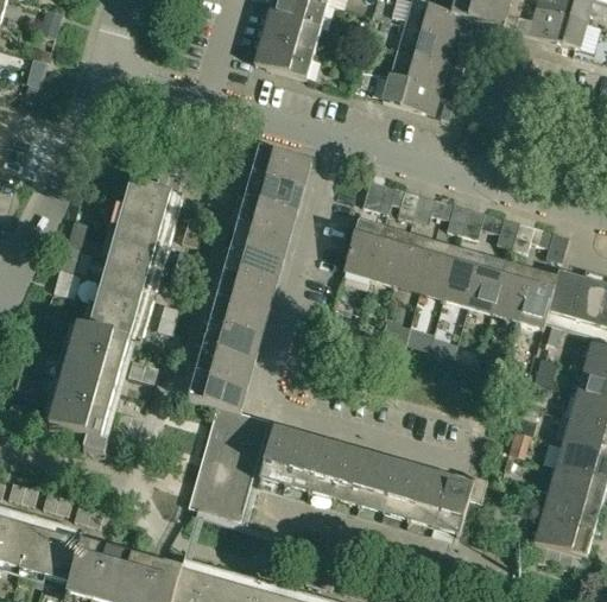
[(320,27),(327,2),(318,0),(272,0),(269,13),(320,27)]
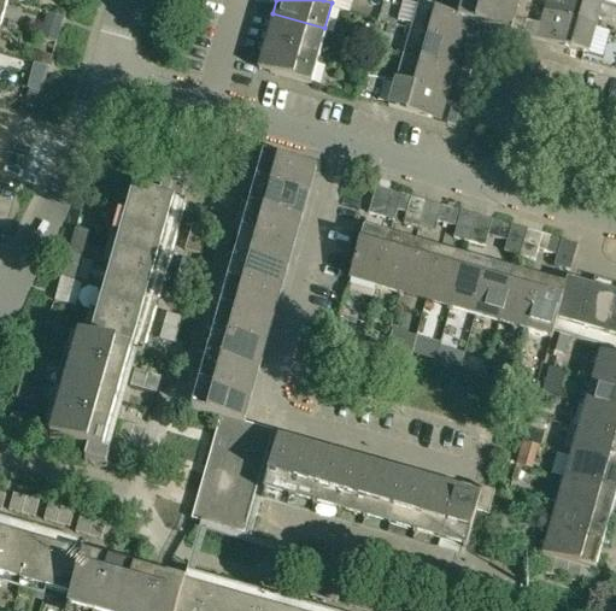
[(464,29),(479,33),(482,19),(468,15),(457,11),(420,0),(416,0),(410,19),(406,18),(405,23),(461,40),(464,29)]
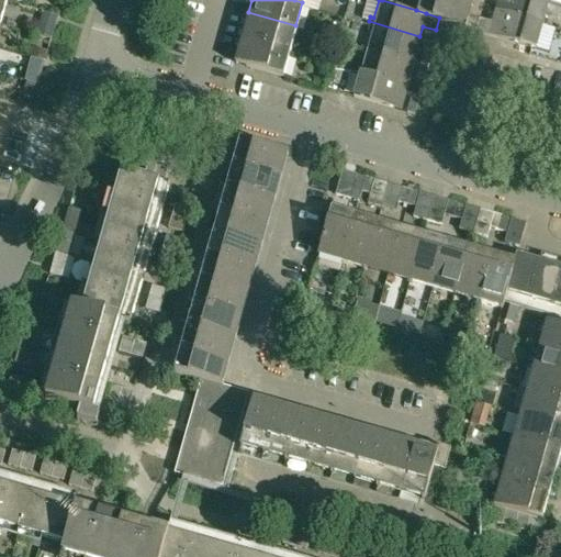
[(426,13),(439,18),(456,22),(463,24),(470,0),(418,0),(416,10),(426,13)]
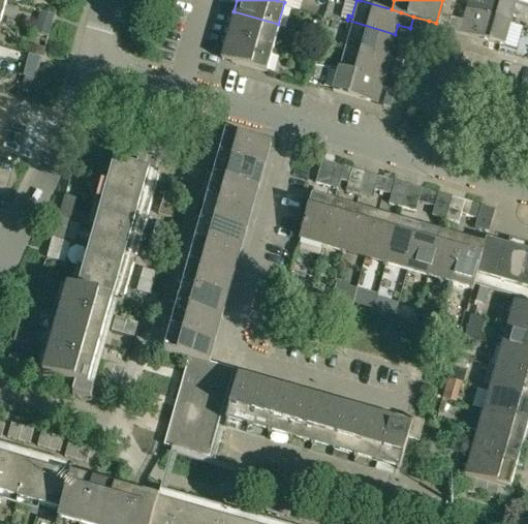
[(467,0),(465,6),(510,20),(516,0),(467,0)]
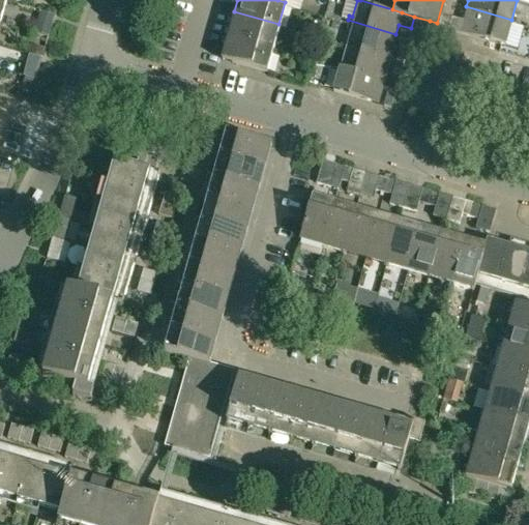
[(41,6),(38,17),(50,20),(53,9),(41,6)]
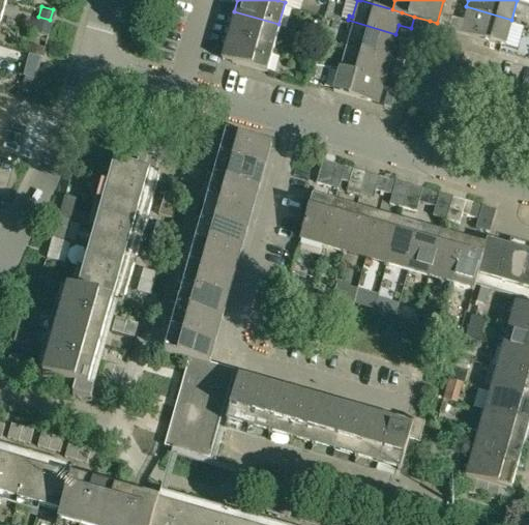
[(460,29),(467,31),(505,41),(511,20),(466,6),(460,29)]
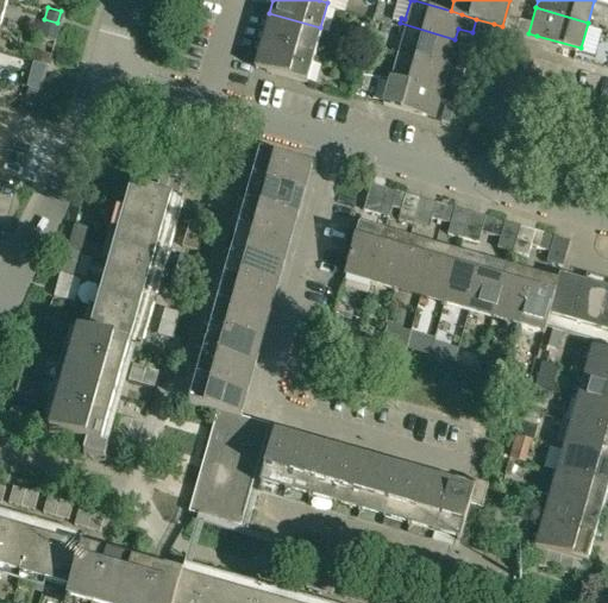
[(519,14),(507,12),(502,26),(514,30),(519,14)]
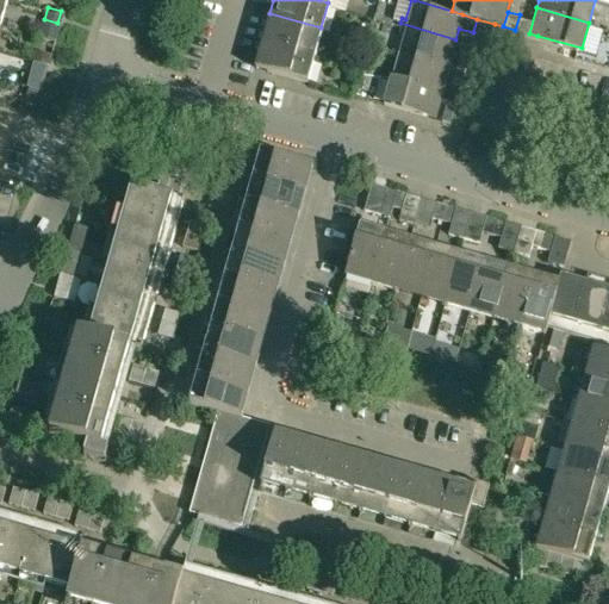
[(314,53),(321,27),(269,13),(262,37),(314,53)]
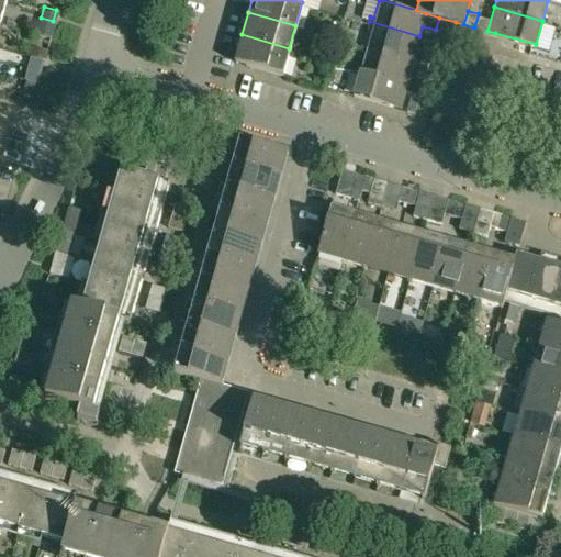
[(485,15),(479,13),(474,28),(481,30),(485,15)]
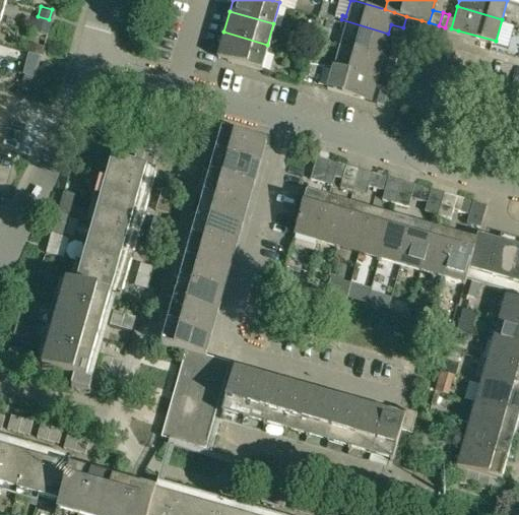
[(343,26),(338,42),(383,54),(388,34),(341,19),(339,25),(343,26)]
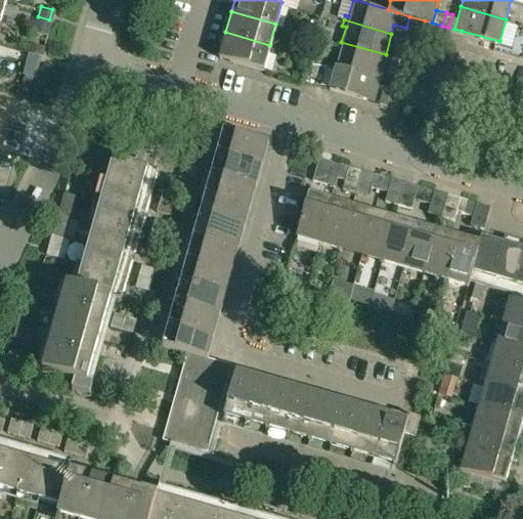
[(219,54),(228,57),(263,67),(267,50),(277,53),(279,47),(269,45),(225,32),(219,54)]
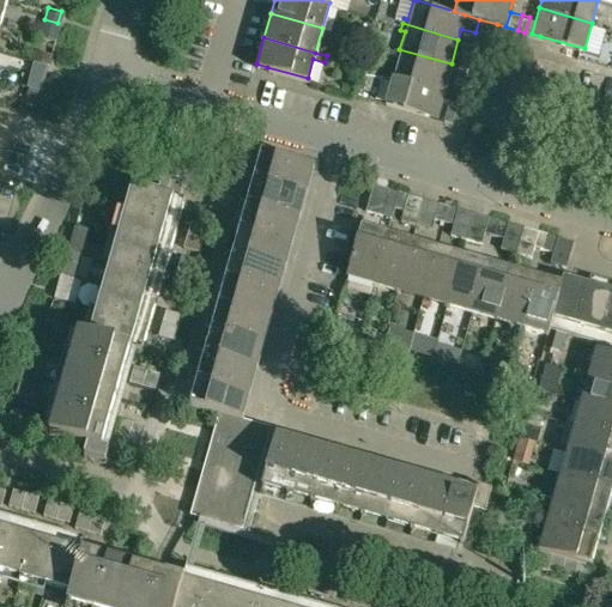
[(26,55),(48,61),(50,50),(29,46),(26,55)]
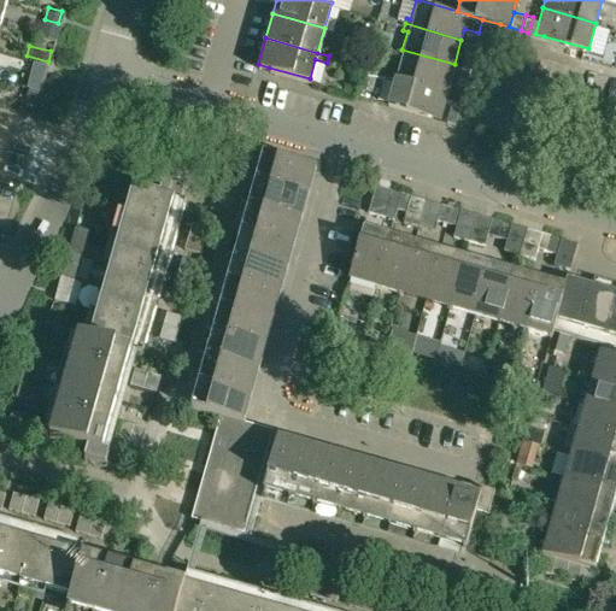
[(402,50),(397,70),(392,69),(391,74),(447,89),(455,64),(402,50)]
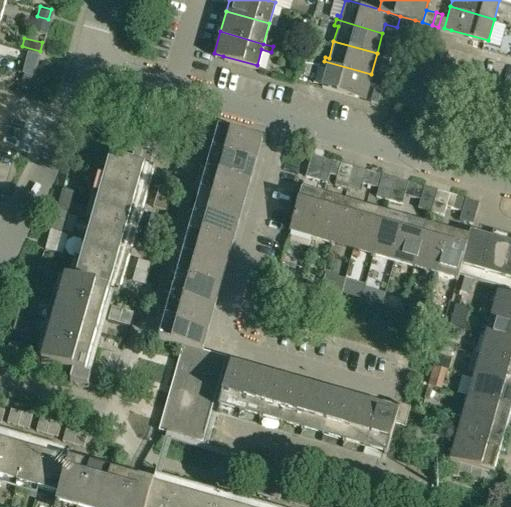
[(389,57),(392,46),(385,44),(382,55),(389,57)]
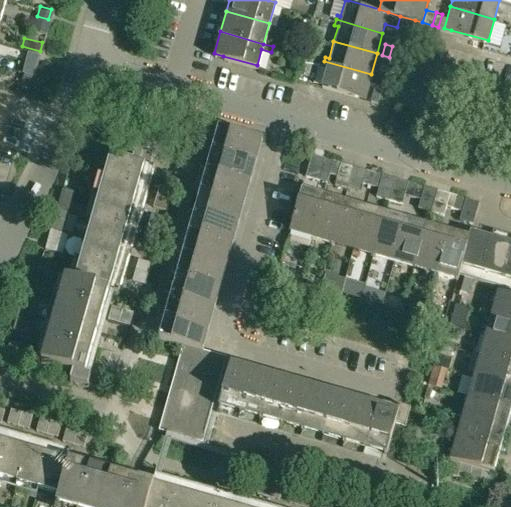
[(27,49),(25,57),(37,60),(39,52),(27,49)]
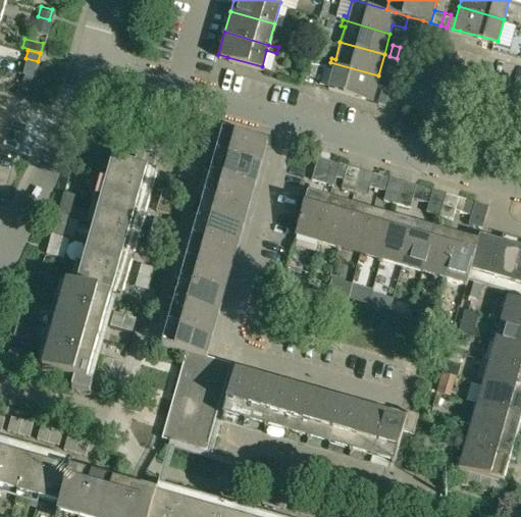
[(394,69),(397,58),(389,56),(386,67),(394,69)]
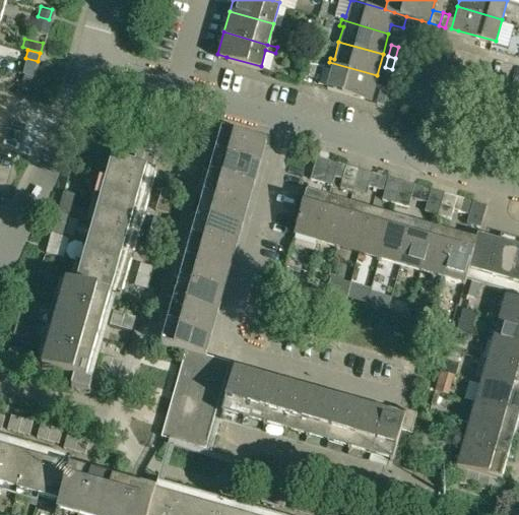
[(306,57),(304,72),(314,75),(318,59),(306,57)]
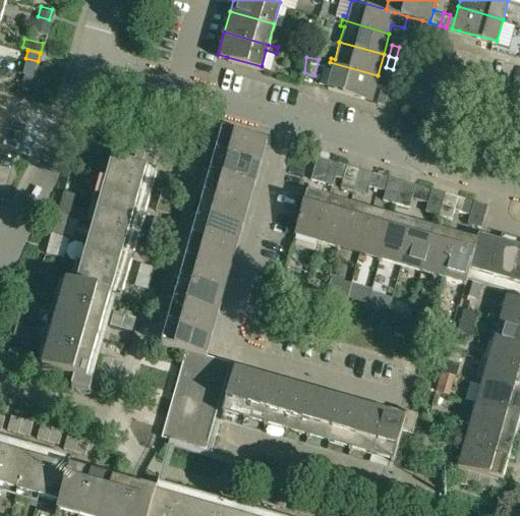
[(327,84),(371,98),(373,89),(378,75),(330,62),(329,67),(332,68),(327,84)]
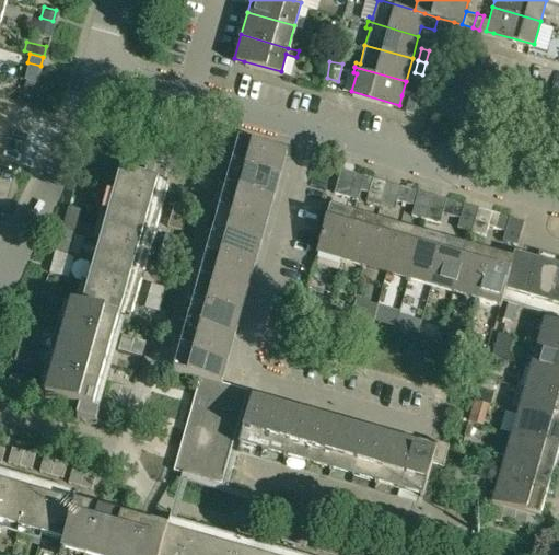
[(22,90),(31,93),(35,80),(25,78),(22,90)]
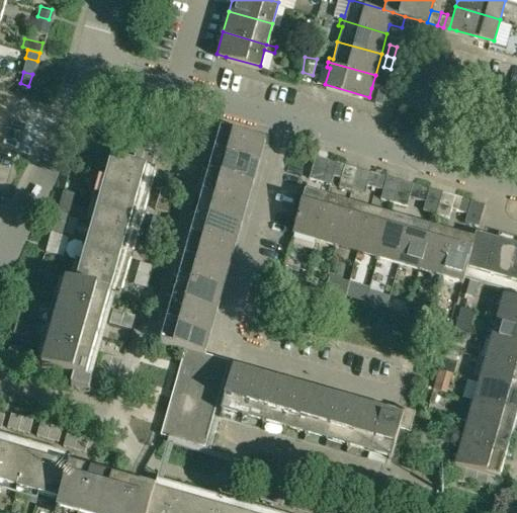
[(381,101),(384,89),(377,87),(374,99),(381,101)]
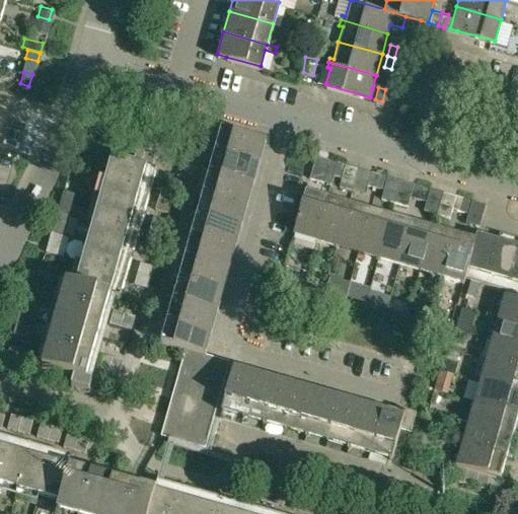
[(264,140),(221,128),(215,149),(257,161),(264,140)]
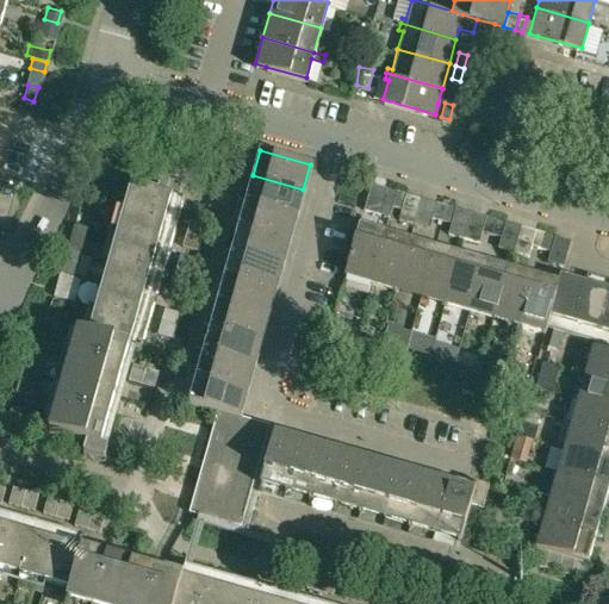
[(253,175),(246,200),(297,215),(303,190),(253,175)]
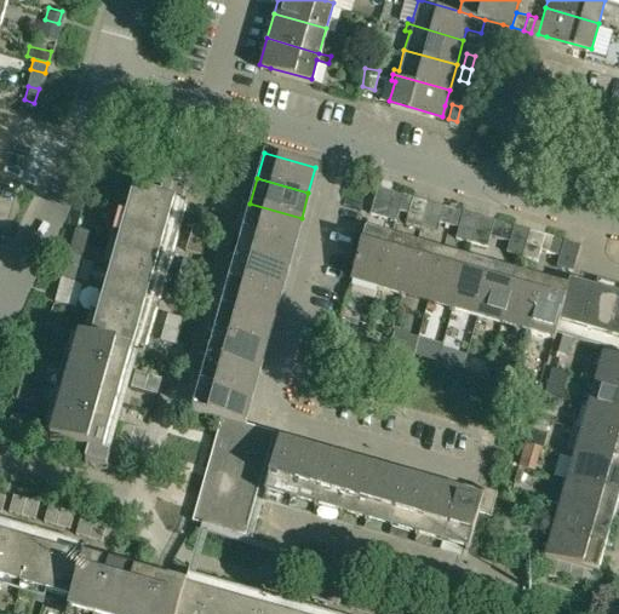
[(79,333),(50,436),(87,446),(85,459),(105,464),(109,451),(103,449),(131,349),(143,353),(185,199),(182,198),(184,185),(164,179),(160,191),(133,184),(91,337),(79,333)]
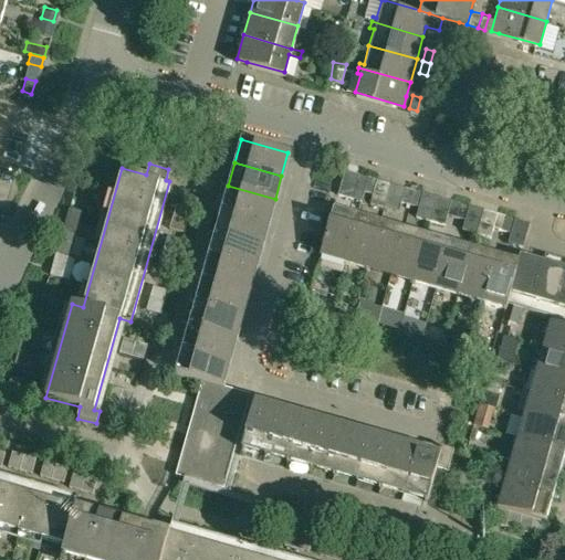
[(354,186),(357,171),(343,168),(336,191),(351,196),(354,186)]
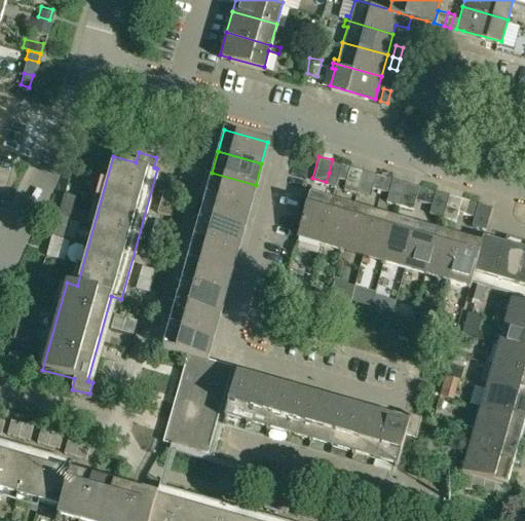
[(329,173),(337,175),(341,161),(332,159),(329,173)]
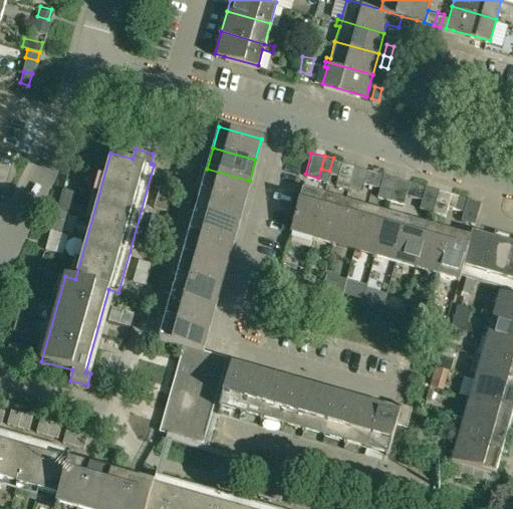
[(329,171),(337,173),(341,160),(333,158),(329,171)]
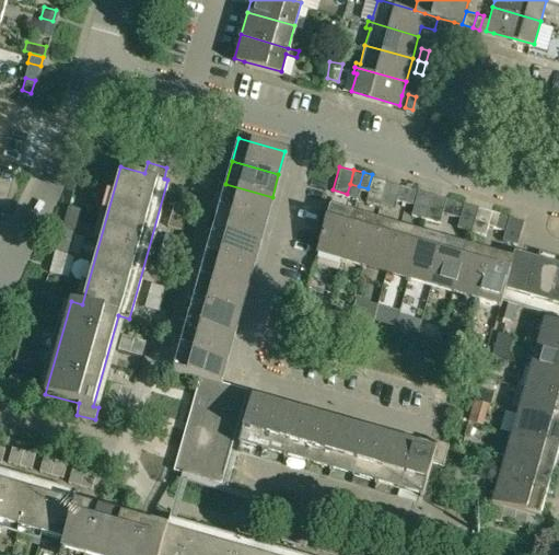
[(395,196),(406,199),(410,185),(399,183),(395,196)]
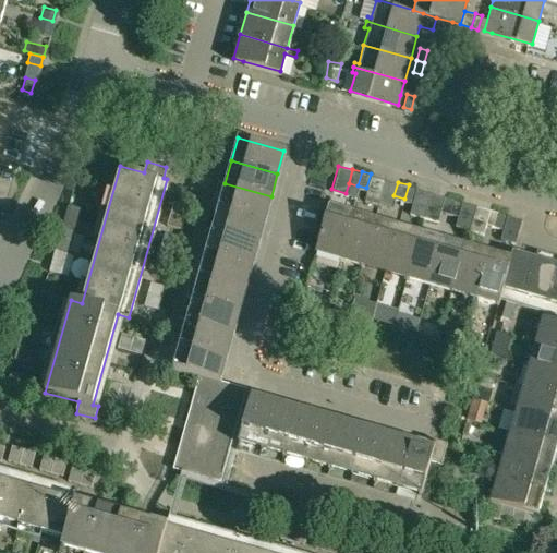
[(225,183),(218,206),(265,219),(271,196),(225,183)]
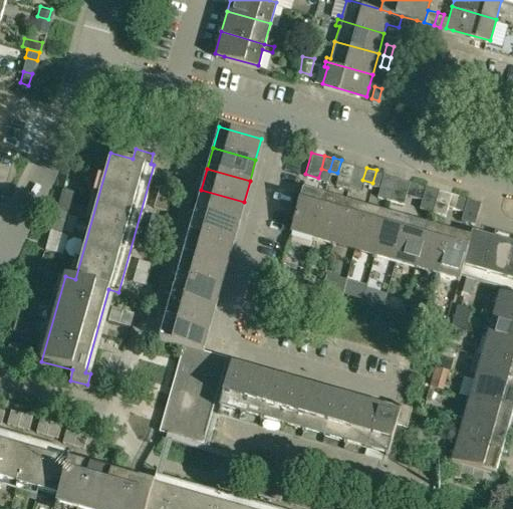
[(372,183),(379,185),(382,172),(376,170),(372,183)]
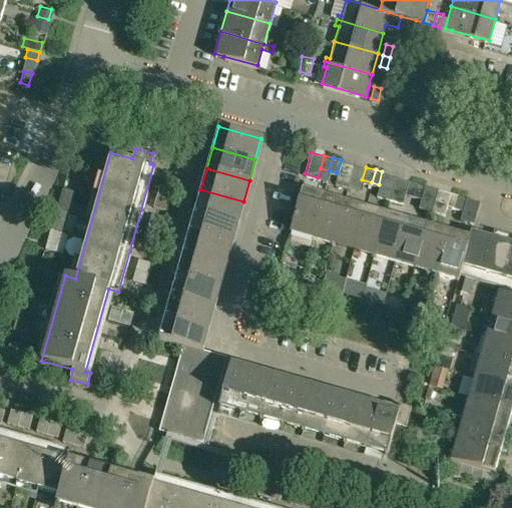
[(404,191),(413,194),(417,181),(407,179),(404,191)]
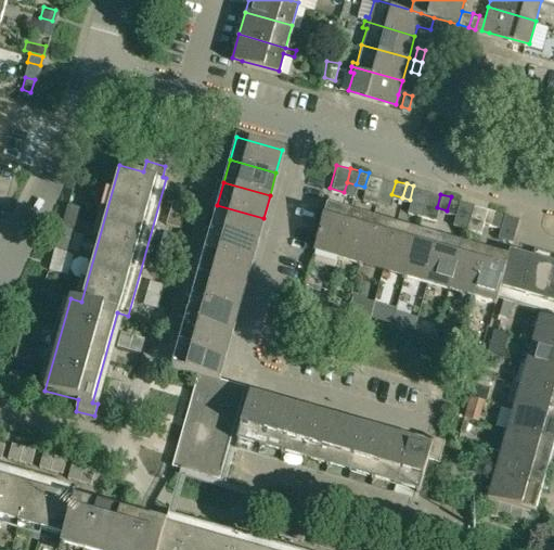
[(447,210),(454,213),(469,216),(473,203),(451,196),(447,210)]
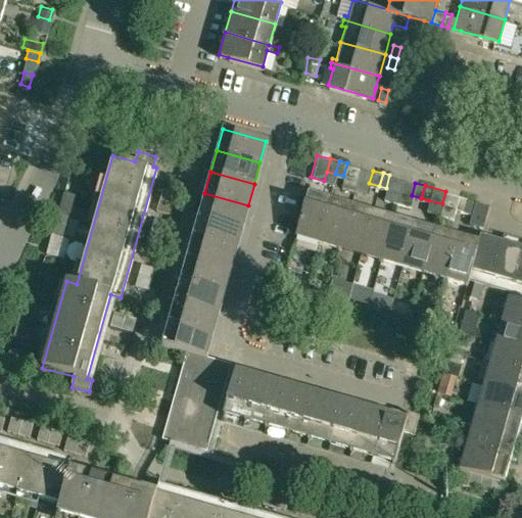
[(162,187),(159,197),(173,201),(176,190),(162,187)]
